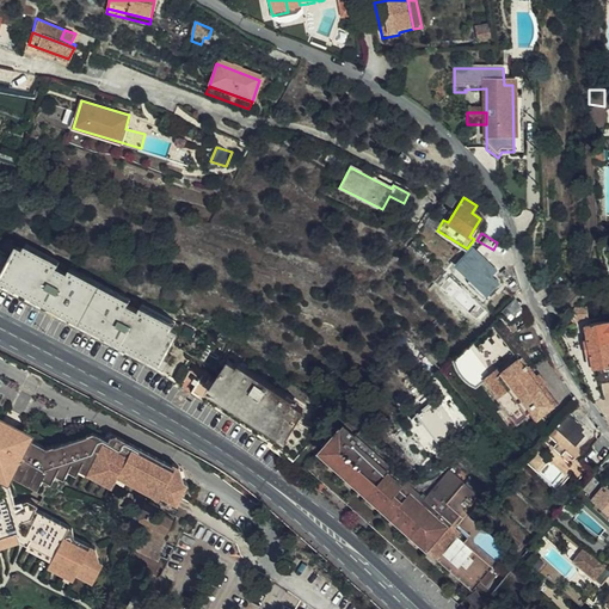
[(430,253),(413,239),(408,245),(424,260),(430,253)]
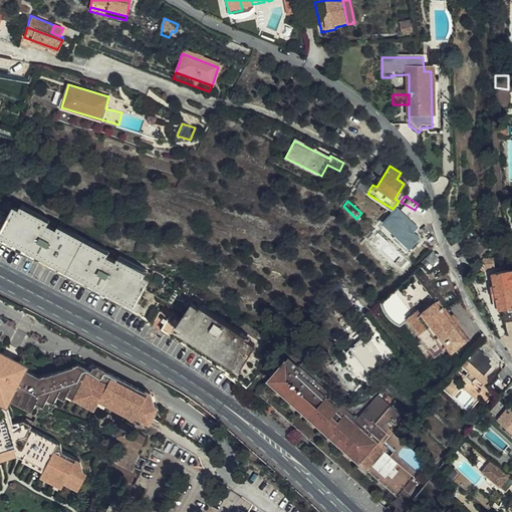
[(410,246),(419,237),(413,231),(417,226),(397,208),(394,214),(393,213),(384,222),(410,246)]
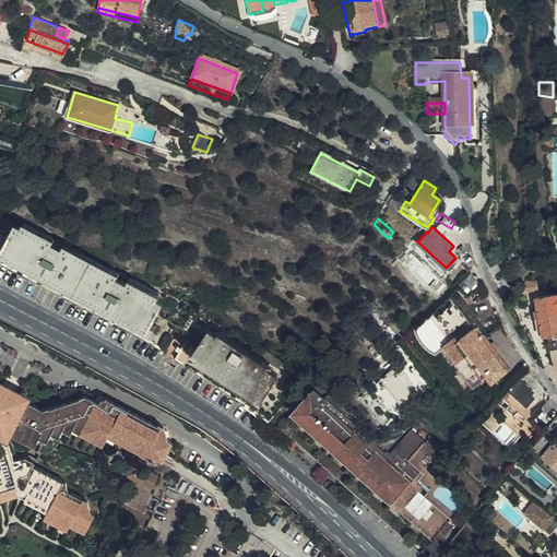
[(161,305),(16,227),(3,250),(150,327),(161,305)]
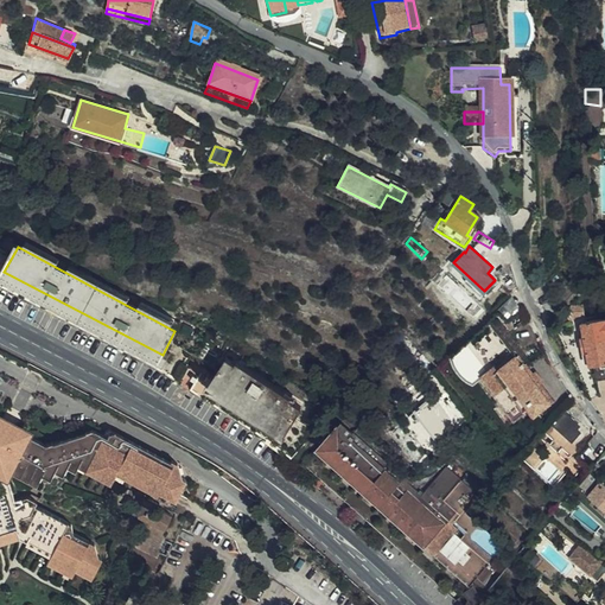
[(581,311),(568,314),(570,324),(584,320),(581,311)]
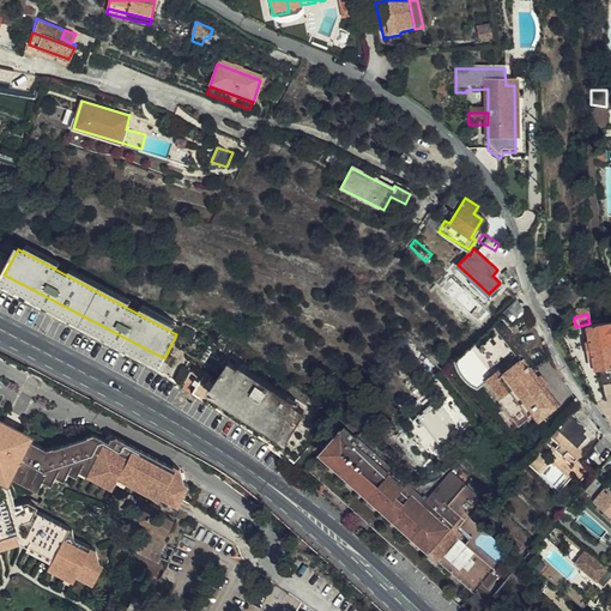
[(596,371),(610,368),(610,326),(586,331),(590,344),(586,345),(590,360),(592,358),(596,371)]
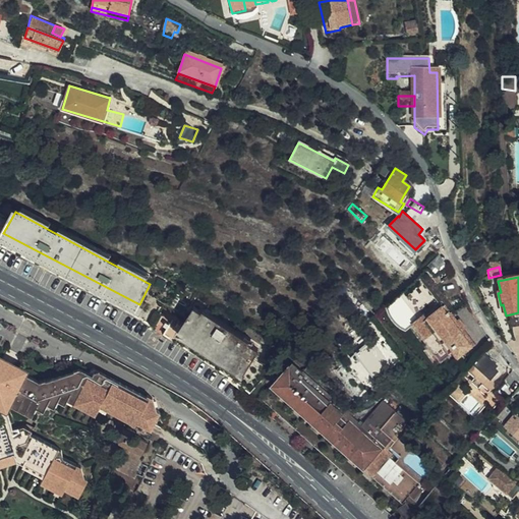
[(257,351),(195,310),(181,330),(243,371),(257,351)]
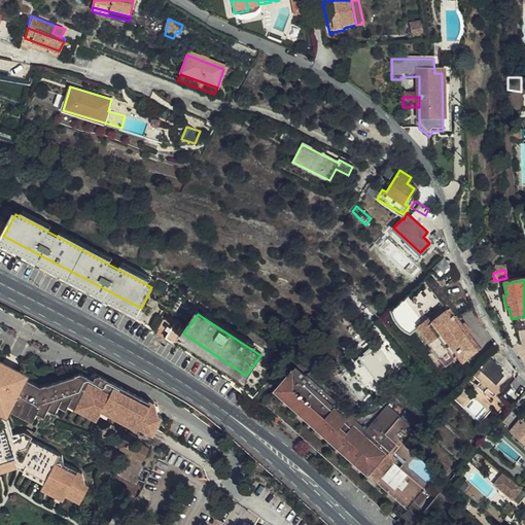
[(448,323),(441,315),(421,329),(435,348),(430,353),(441,366),(458,353),(463,358),(479,347),(457,317),(448,323)]
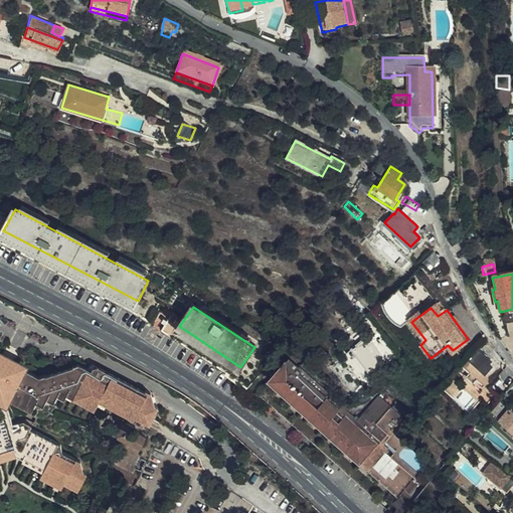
[(363,341),(357,346),(345,356),(364,380),(382,365),(363,341)]
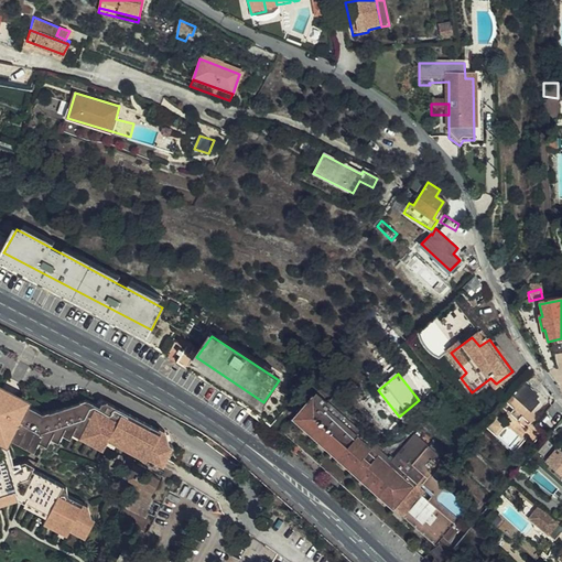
[(539,396),(523,380),(505,401),(512,409),(510,411),(518,419),(520,417),(528,423),(537,414),(530,409),(539,400),(537,399),(539,396)]
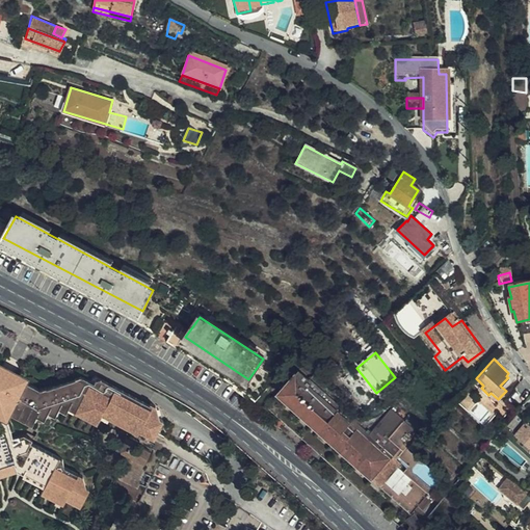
[(0,415),(7,420),(10,413),(32,425),(35,418),(43,422),(47,414),(54,417),(59,407),(65,413),(71,403),(99,419),(102,414),(109,418),(112,413),(140,428),(142,426),(167,440),(174,427),(160,420),(156,407),(151,404),(150,405),(101,378),(95,380),(93,383),(78,376),(42,391),(27,382),(28,380),(0,365),(0,415)]
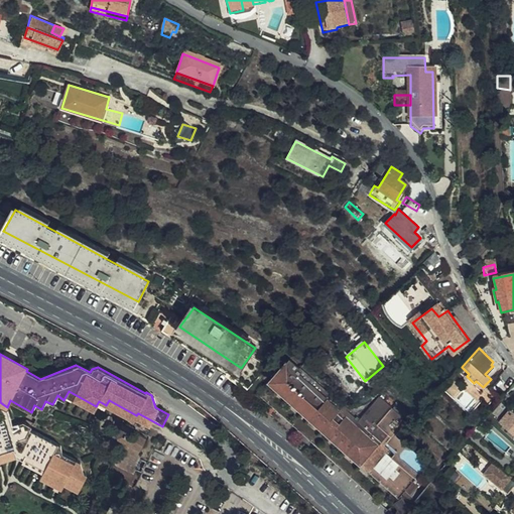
[(395,513),(422,484),(424,486),(428,482),(406,462),(414,452),(410,448),(398,462),(385,450),(405,426),(381,404),(360,427),(291,367),(263,398),(272,406),(280,413),(313,445),(317,441),(346,469),(344,472),(390,513),(395,513)]
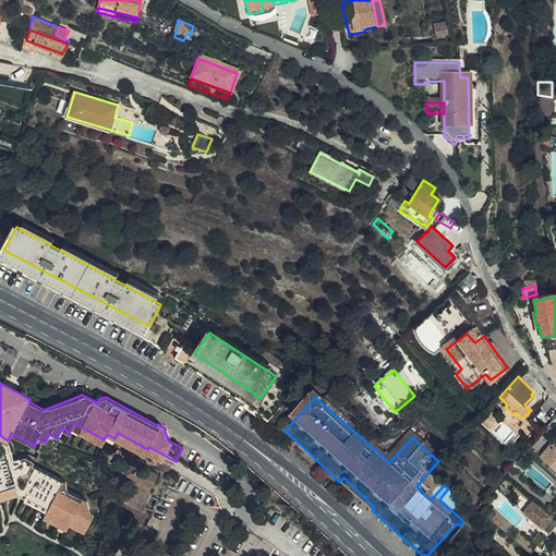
[(0,456),(4,472),(10,471),(10,467),(3,447),(8,440),(0,435),(0,456)]
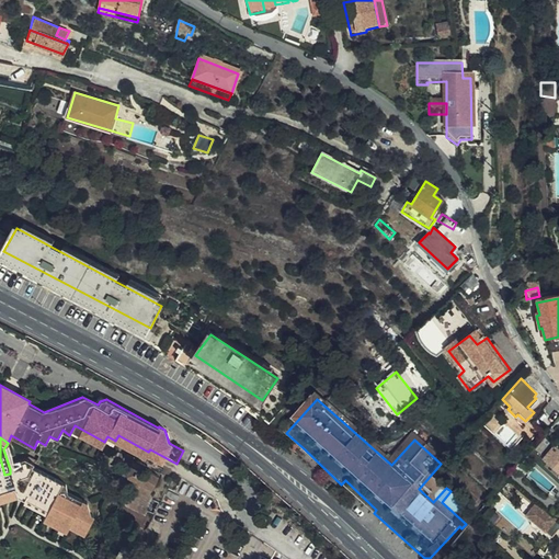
[(554,449),(543,440),(536,447),(542,452),(537,456),(558,475),(558,448),(557,446),(554,449)]
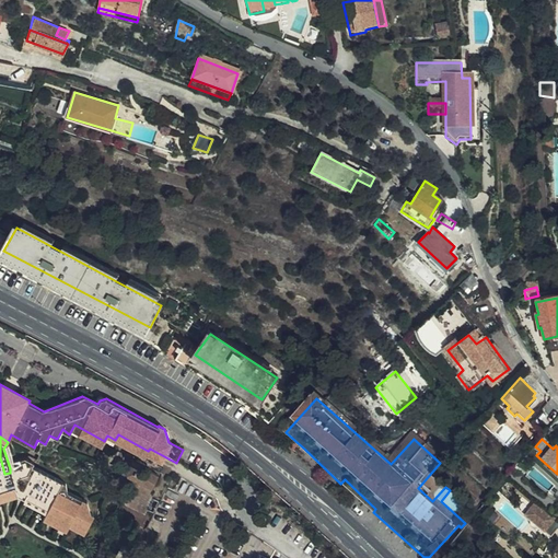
[(304,449),(295,441),(289,448),(298,455),(304,449)]
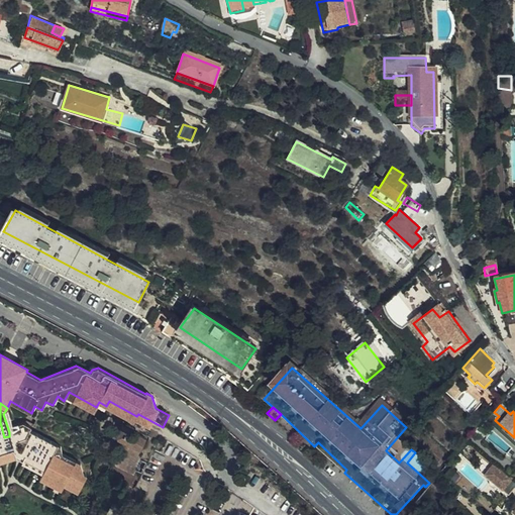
[(25,428),(9,432),(9,436),(4,437),(0,438),(0,464),(16,459),(19,460),(19,464),(39,476),(37,481),(59,492),(63,486),(76,493),(84,478),(81,475),(80,468),(61,457),(60,452),(28,435),(30,431),(25,428)]
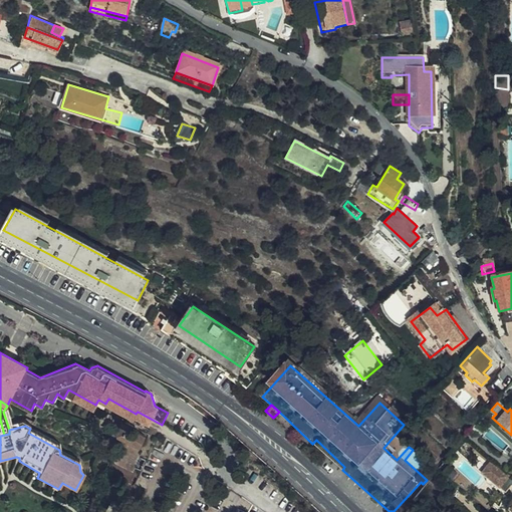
[(118,442),(123,430),(117,428),(112,439),(118,442)]
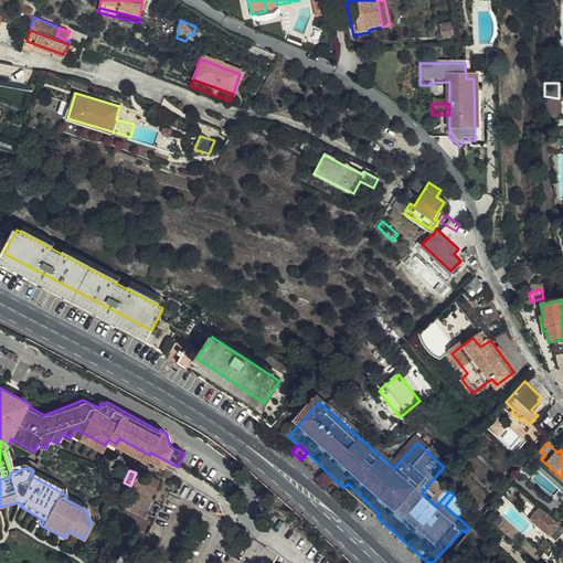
[(343,488),(376,517),(379,513),(348,484),(343,488)]
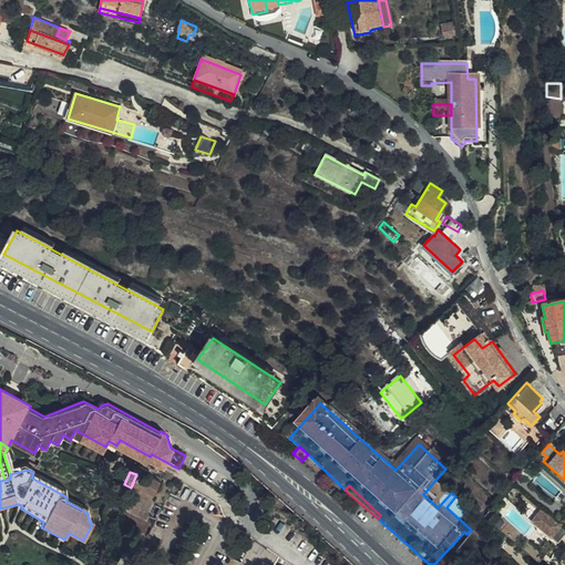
[(552,538),(562,526),(541,509),(530,521),(552,538)]
